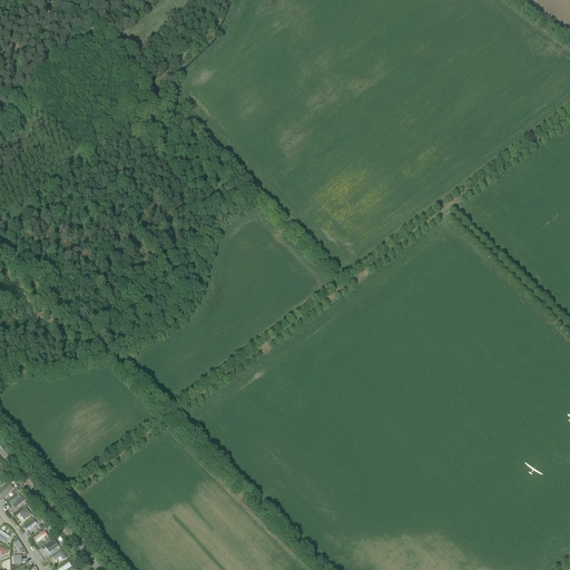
[(12,491),(8,488),(5,491),(0,494),(0,497),(2,500),(8,494),(12,491)]
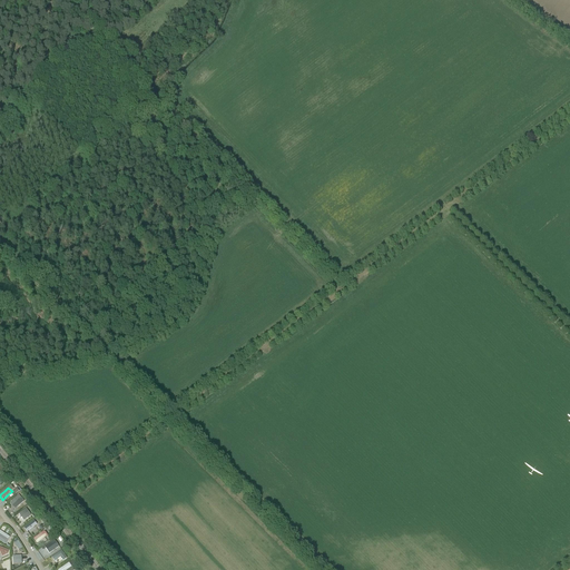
[(18,495),(9,503),(12,505),(21,499),(18,495)]
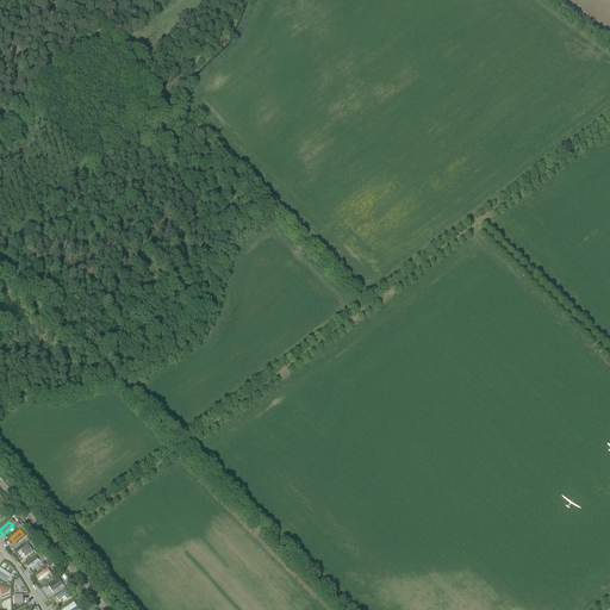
[(32,552),(27,545),(20,551),(25,558),(32,552)]
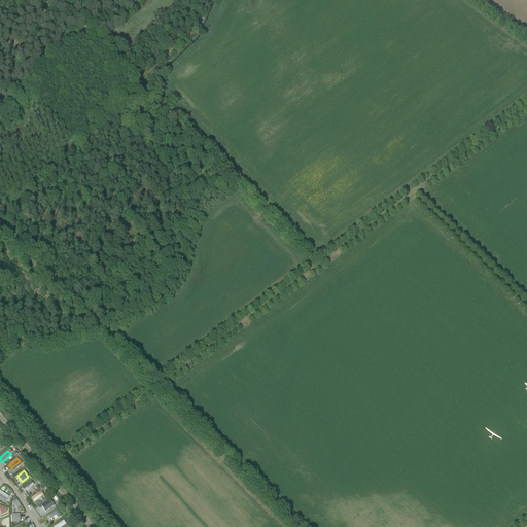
[(34,484),(32,482),(23,488),(25,491),(34,484)]
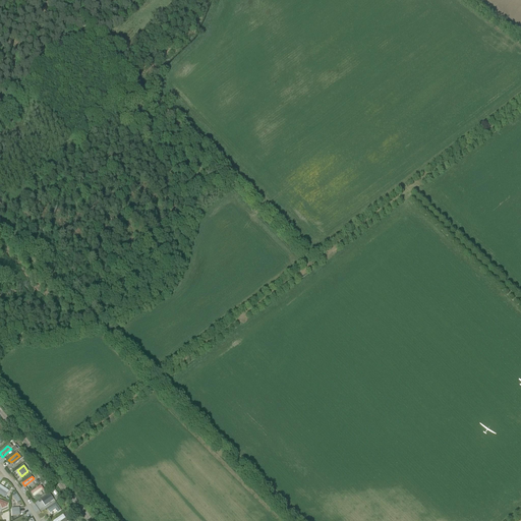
[(41,487),(32,494),(34,498),(43,490),(41,487)]
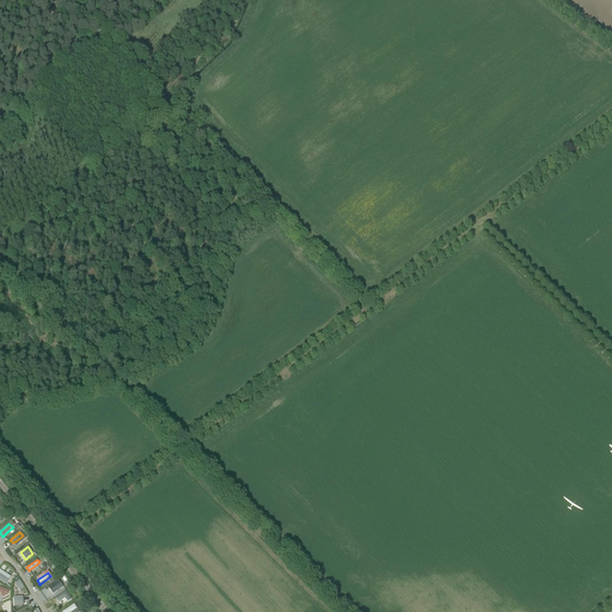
[(53,595),(62,588),(57,581),(47,588),(53,595)]
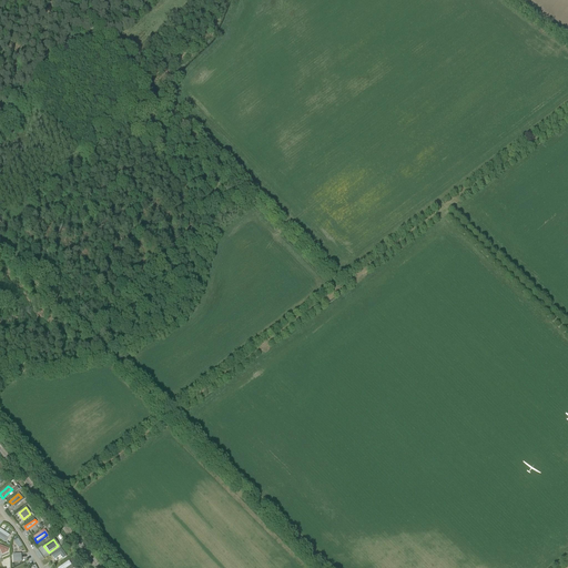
[(61,549),(52,556),(54,559),(60,555),(62,558),(66,556),(61,549)]
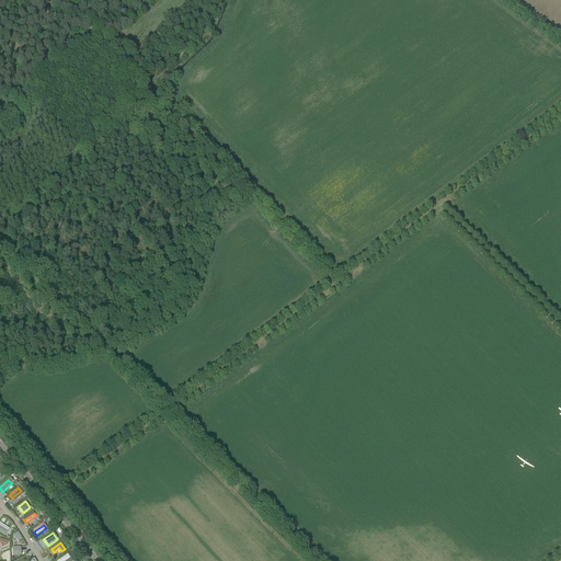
[(21,556),(21,547),(12,548),(13,556),(21,556)]
